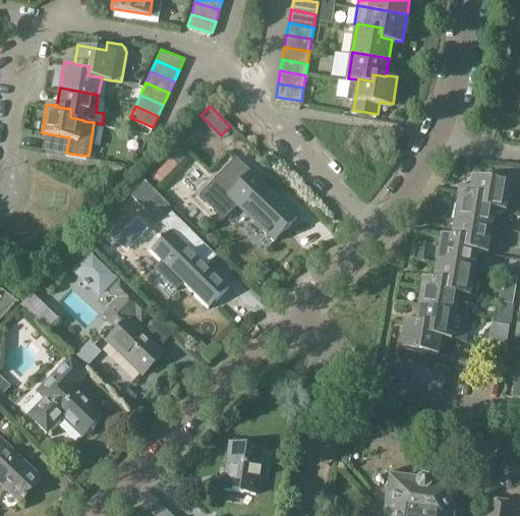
[(275,239),(300,213),(260,173),(238,153),(201,190),(205,193),(215,204),(226,215),(237,203),(275,239)]
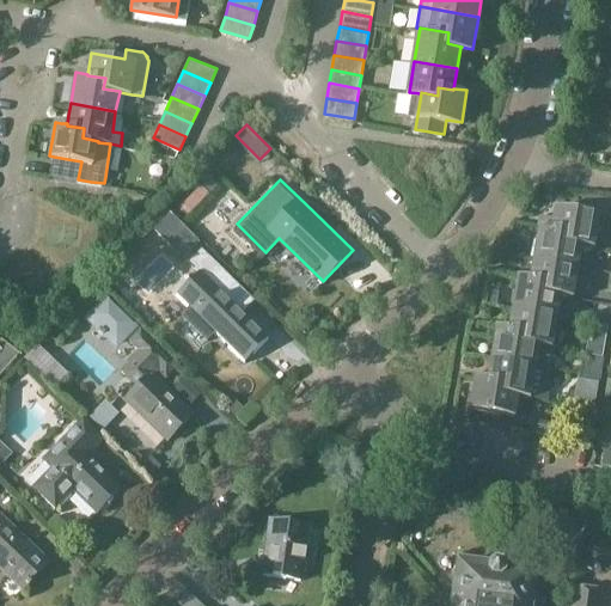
[(189,212),(209,190),(201,183),(182,203),(189,212)]
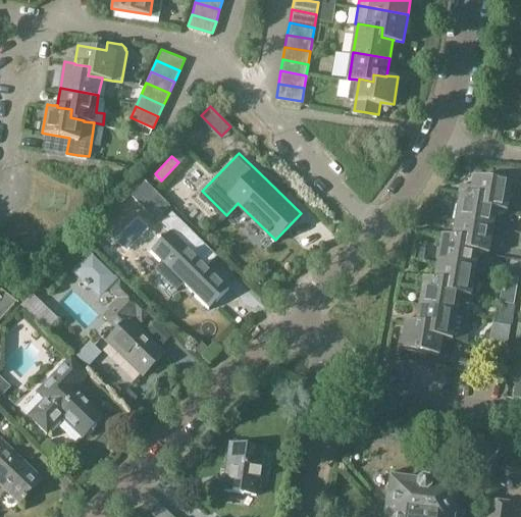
[(461,182),(460,188),(471,190),(471,191),(483,193),(482,202),(497,204),(496,205),(507,207),(512,179),(474,172),(472,184),(461,182)]
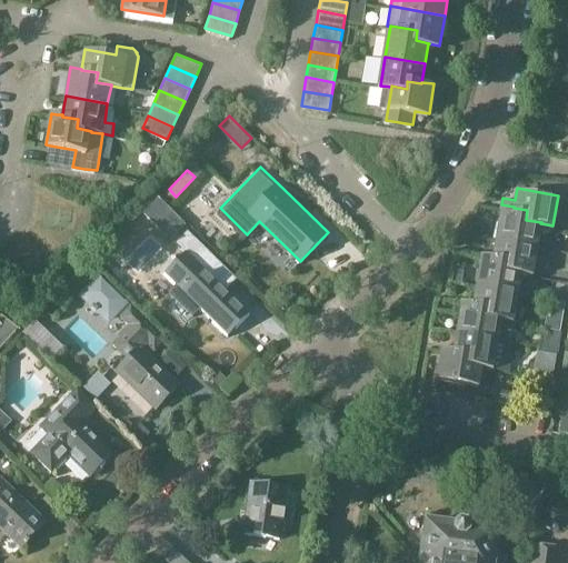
[(501,204),(497,235),(538,242),(541,222),(526,220),(527,210),(514,208),(514,207),(501,204)]
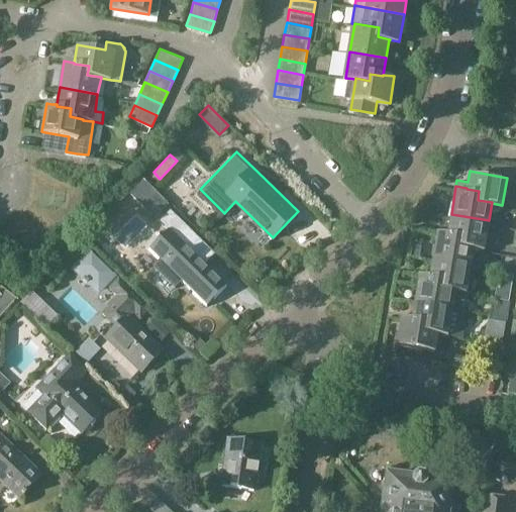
[(451,214),(448,230),(448,231),(462,233),(461,241),(475,244),(475,245),(485,247),(489,220),(451,214)]
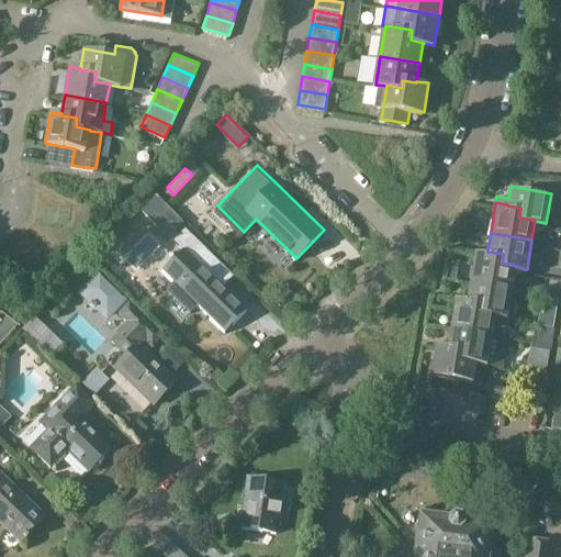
[(184,246),(163,268),(225,331),(247,308),(184,246)]
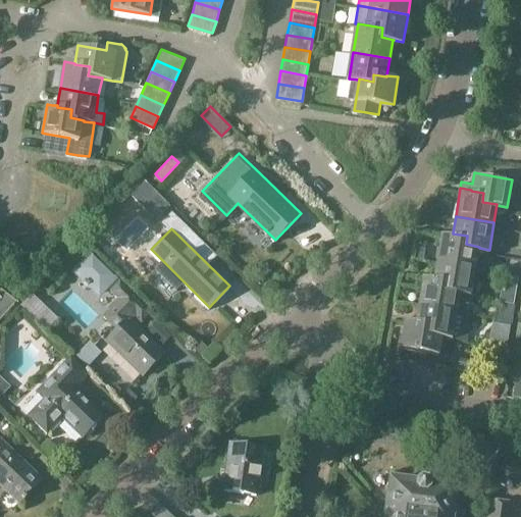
[(437,259),(476,265),(476,267),(485,268),(489,250),(479,248),(479,247),(466,244),(467,236),(453,234),(453,233),(443,230),(437,259)]
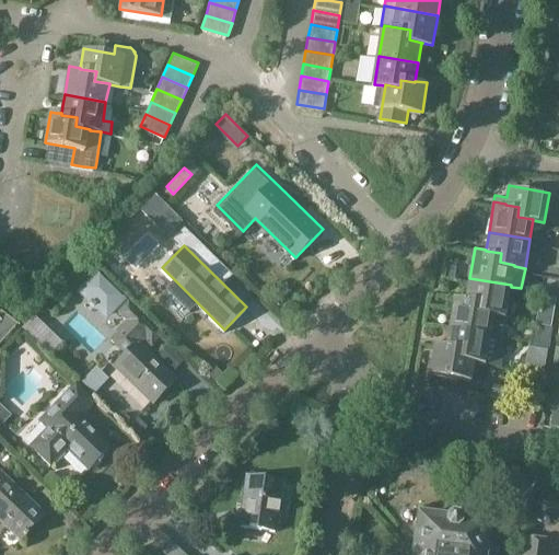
[(77,288),(107,318),(117,307),(127,297),(97,268),(77,288)]
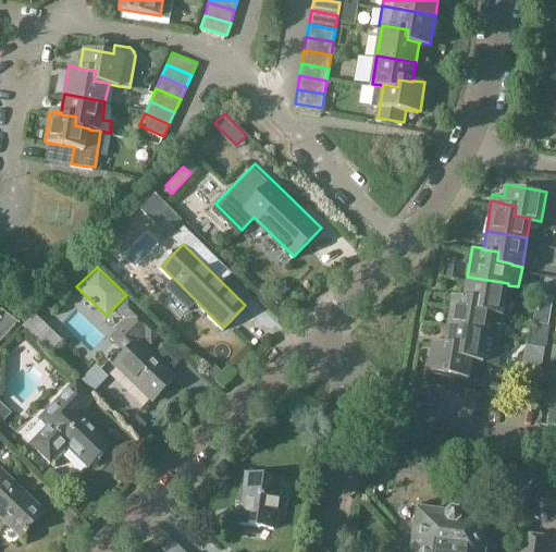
[(508,283),(467,277),(466,286),(455,285),(453,294),(464,296),(479,299),(478,307),(493,309),(493,310),(504,313),(508,285),(508,283)]
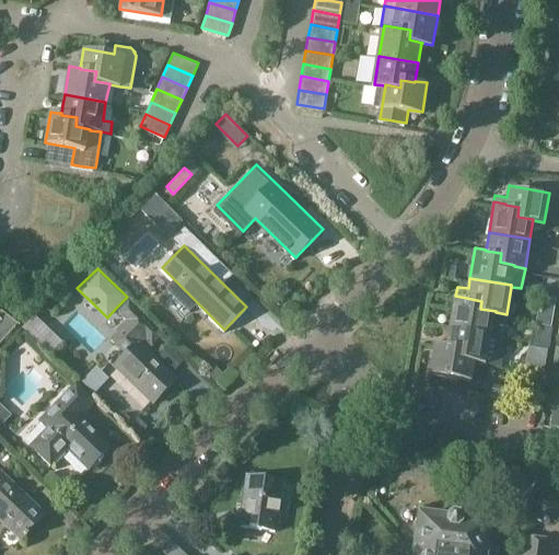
[(538,310),(536,321),(551,324),(557,296),(556,296),(545,293),(542,310),(538,310)]
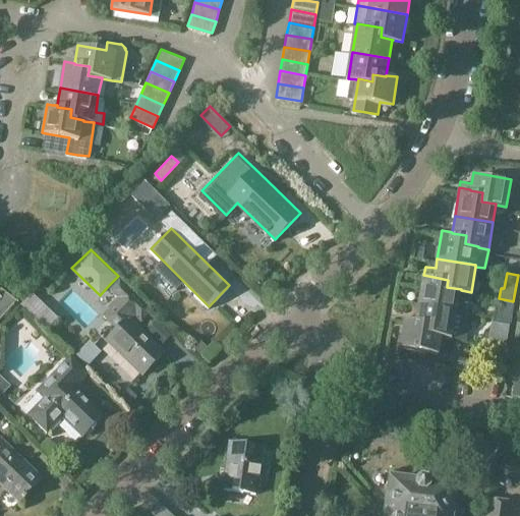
[(422,302),(458,307),(468,309),(471,292),(461,290),(461,289),(447,287),(448,280),(434,277),(423,275),(422,281),(419,301),(422,302)]
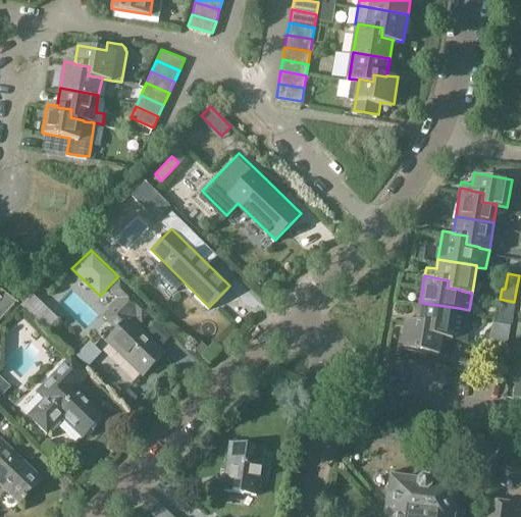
[(103,314),(116,327),(108,335),(144,371),(165,350),(135,318),(138,315),(142,320),(153,310),(121,278),(110,289),(117,297),(108,306),(109,308),(103,314)]
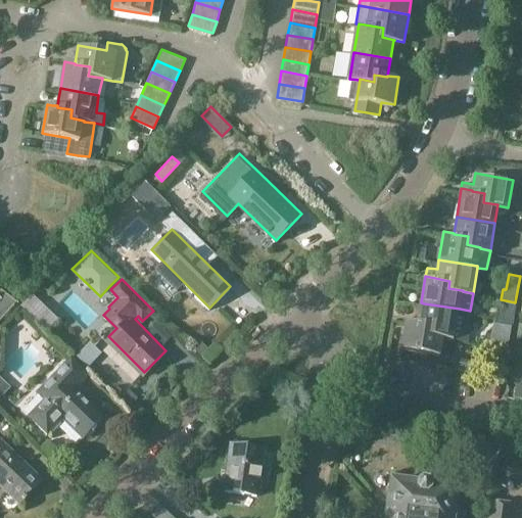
[(0,319),(16,302),(0,290),(0,319)]
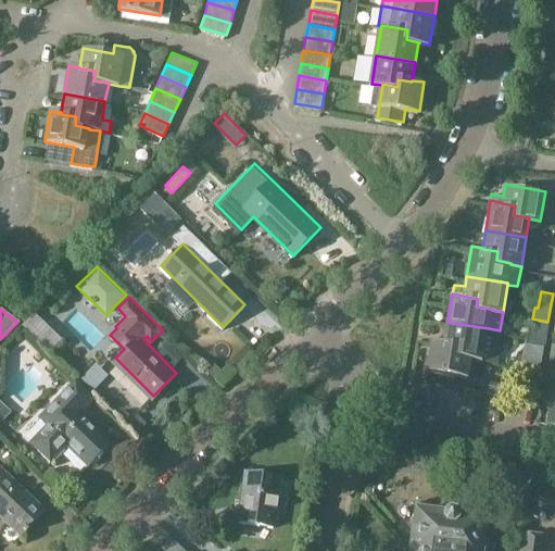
[(471,354),(470,355),(483,358),(483,360),(497,362),(500,351),(486,349),(486,343),(489,328),(451,323),(448,322),(444,340),(444,341),(451,342),(457,343),(458,343),(458,352),(471,354)]
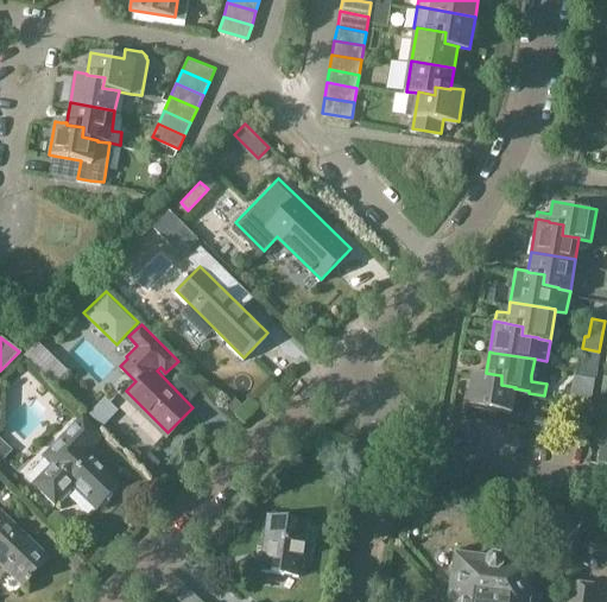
[(473,369),(468,403),(512,410),(514,388),(516,387),(501,385),(501,375),(500,375),(493,374),(486,373),(486,372),(473,369)]
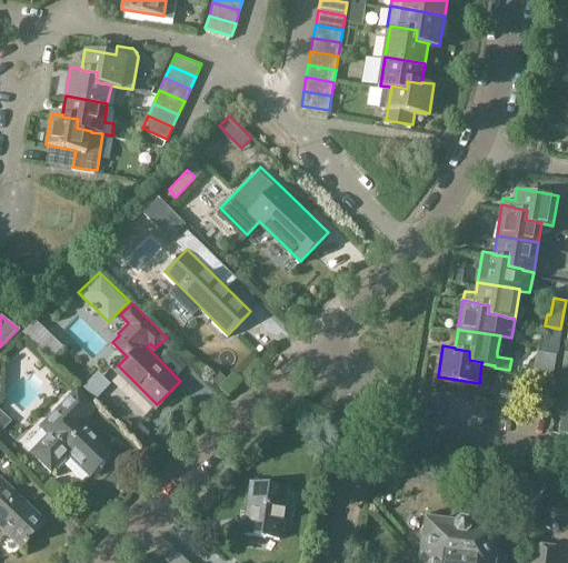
[(537,348),(532,370),(554,374),(558,352),(554,351),(537,348)]
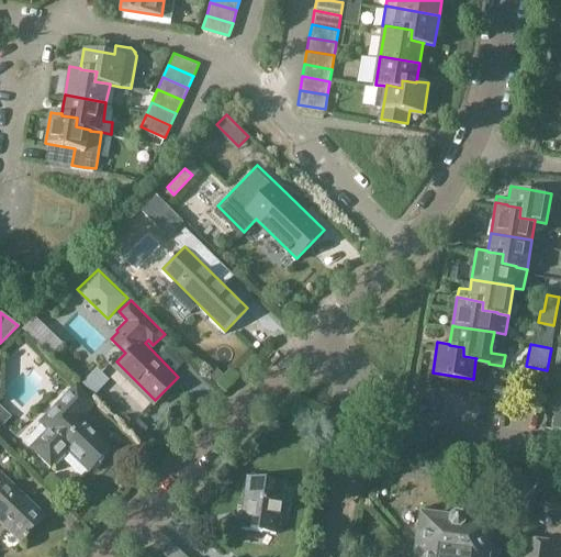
[(225,374),(216,366),(209,374),(216,381),(225,374)]
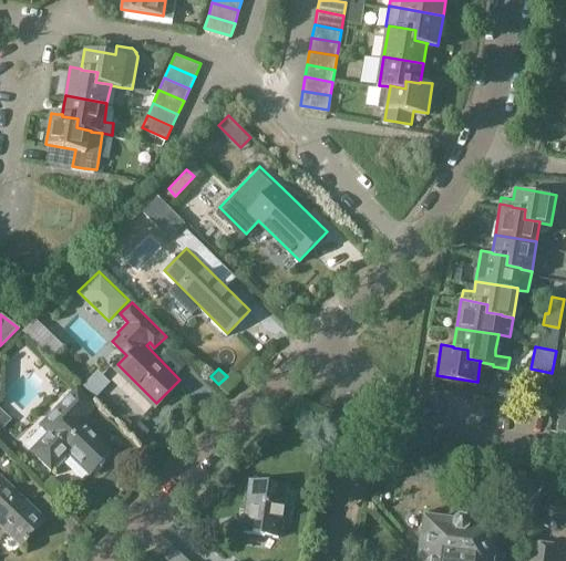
[(512,395),(514,381),(498,378),(495,392),(512,395)]
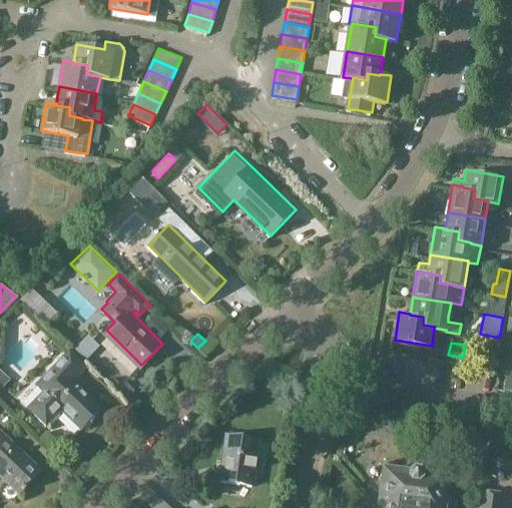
[(44,386),(28,402),(46,420),(62,404),(82,424),(100,405),(72,377),(87,362),(70,345),(37,379),(44,386)]
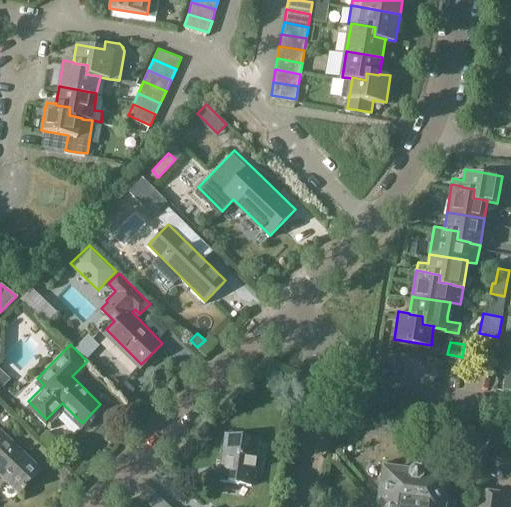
[(135,387),(126,379),(116,388),(126,397),(135,387)]
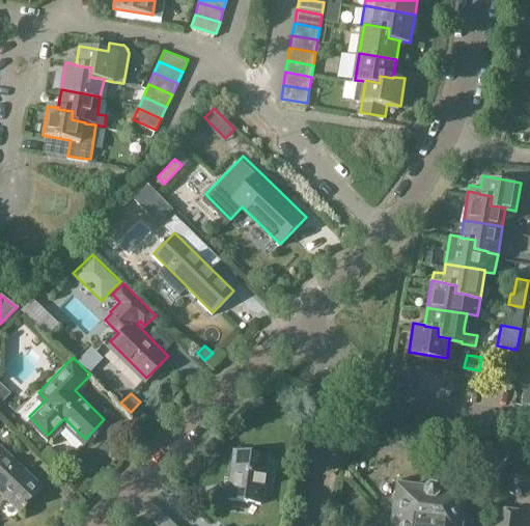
[(368,435),(377,436),(377,427),(369,426),(368,435)]
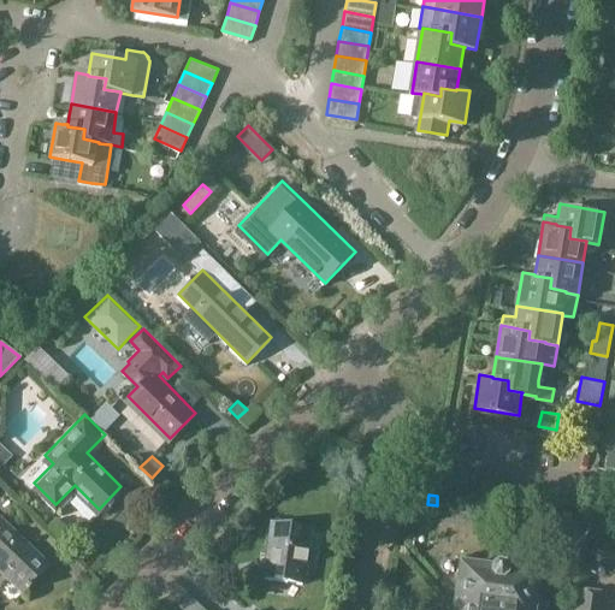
[(0,563),(24,587),(29,581),(31,584),(34,581),(31,580),(49,561),(7,520),(0,511),(0,563)]
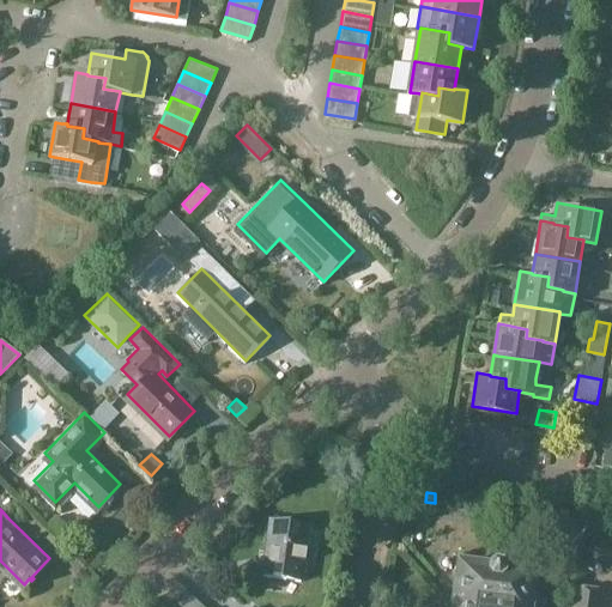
[(264,571),(302,577),(311,521),(273,515),(264,571)]
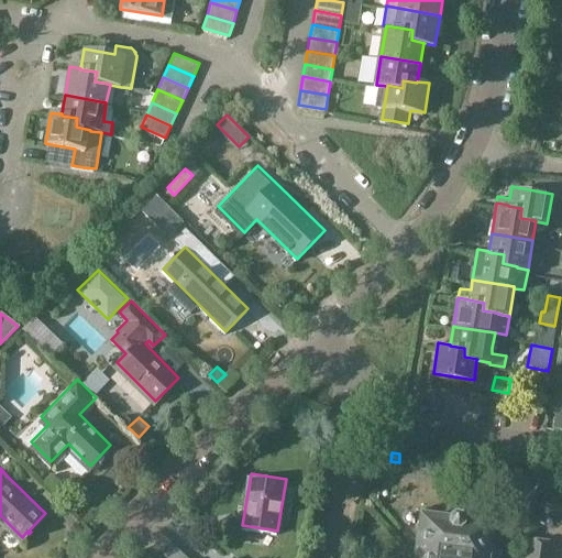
[(419,548),(447,553),(461,554),(465,521),(423,515),(419,548)]
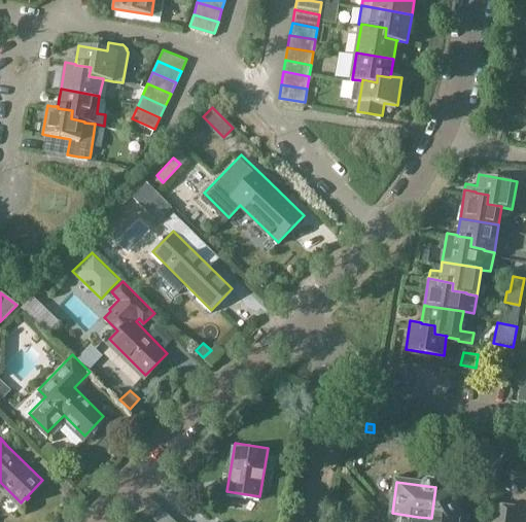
[(457,521),(461,491),(435,487),(431,518),(418,517),(417,521),(457,521)]
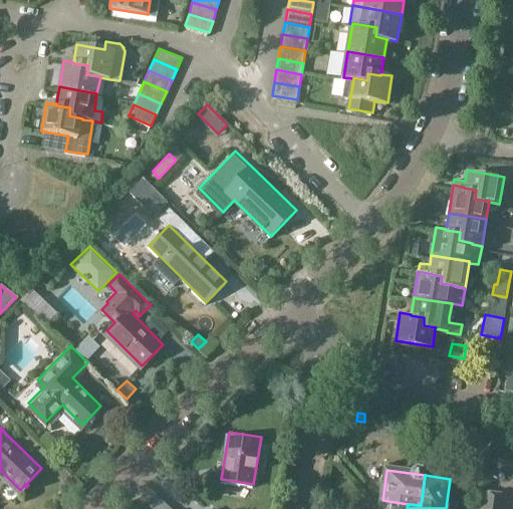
[(483,491),(481,506),(505,508),(507,494),(483,491)]
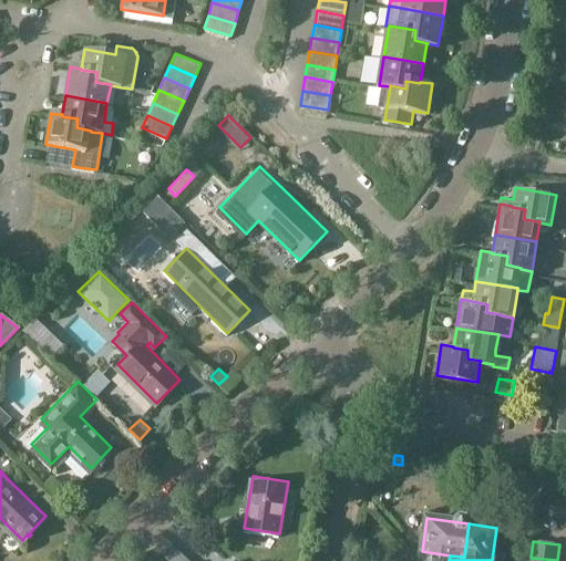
[(175,544),(164,556),(170,560),(191,560),(192,560),(175,544)]
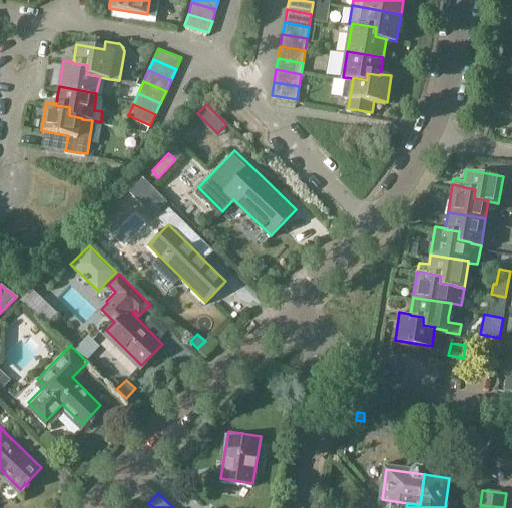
[(406,507),(407,503),(382,499),(380,507),(406,507)]
